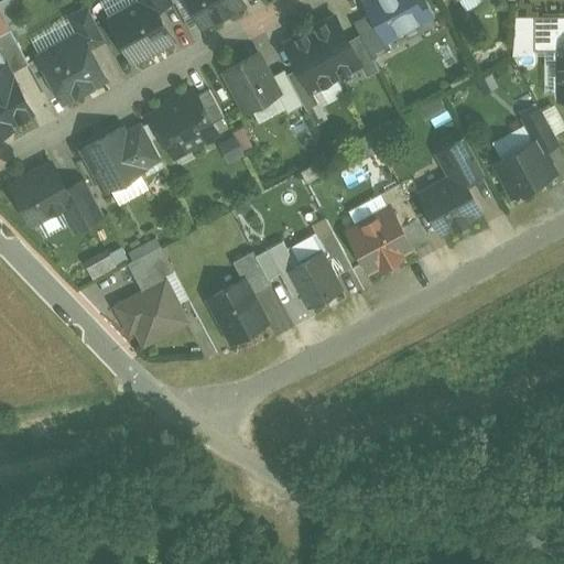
[(1,0),(14,26),(28,21),(17,0),(1,0)]
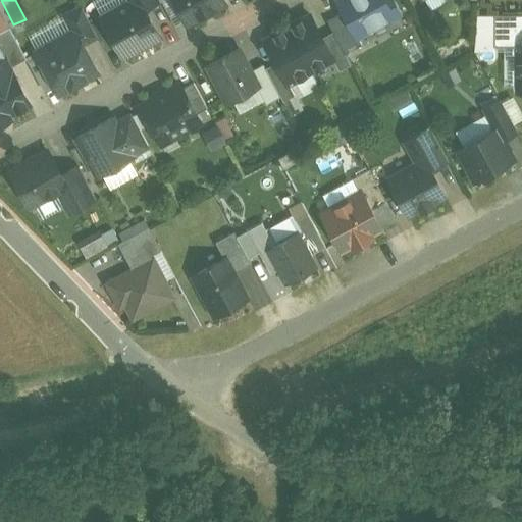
[(134,0),(133,1),(102,17),(123,56),(137,49),(138,50),(153,43),(152,41),(160,36),(145,8),(140,0),(134,0)]
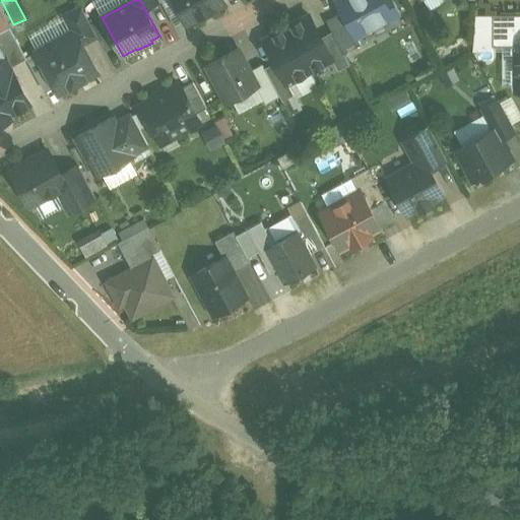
[(130,0),(132,1),(133,0),(139,0),(144,8),(159,0),(130,0)]
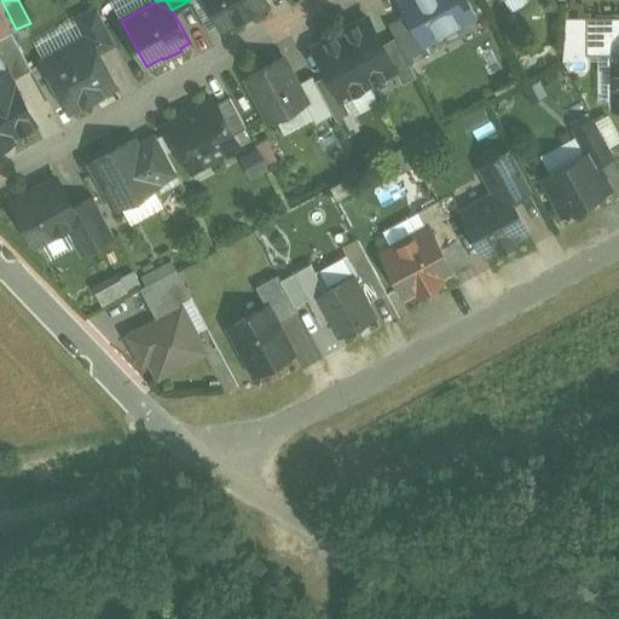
[(208,0),(223,28),(268,4),(266,0),(208,0)]
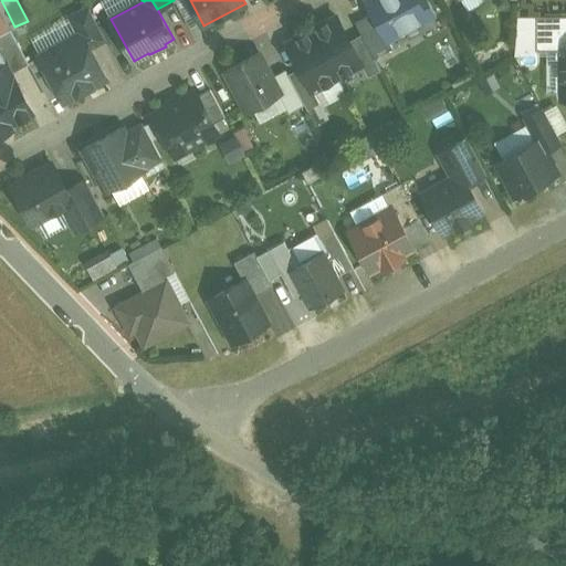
[(378,0),(368,6),(374,14),(386,38),(387,37),(399,31),(400,33),(433,16),(426,0),(378,0)]
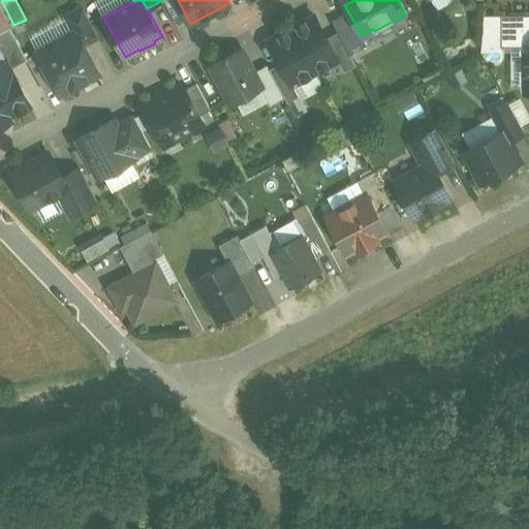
[(84,7),(67,17),(75,33),(76,32),(84,44),(99,36),(84,7)]
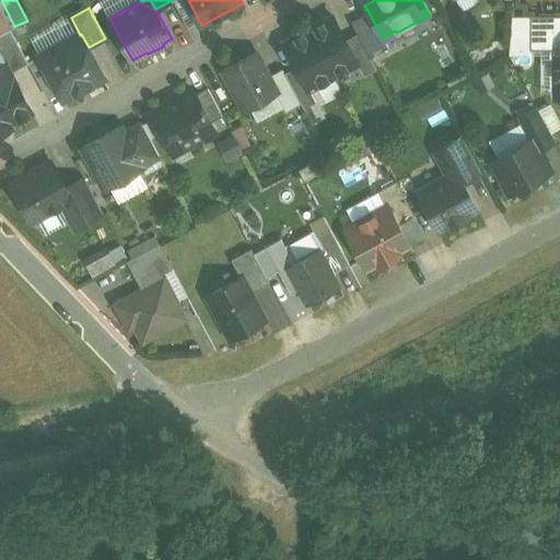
[(370,14),(352,24),(371,58),(389,48),(383,36),(382,37),(370,14)]
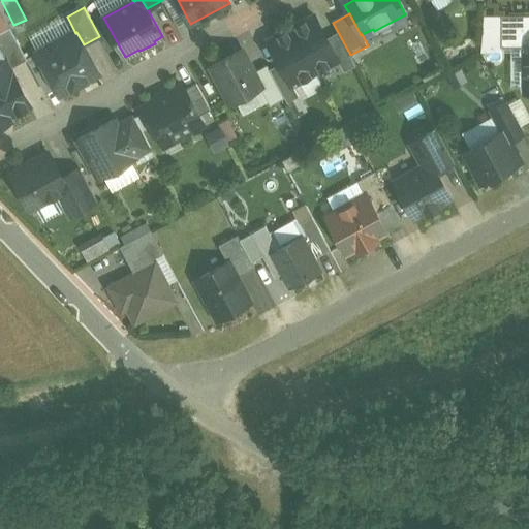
[(315,16),(292,29),(315,72),(339,60),(315,16)]
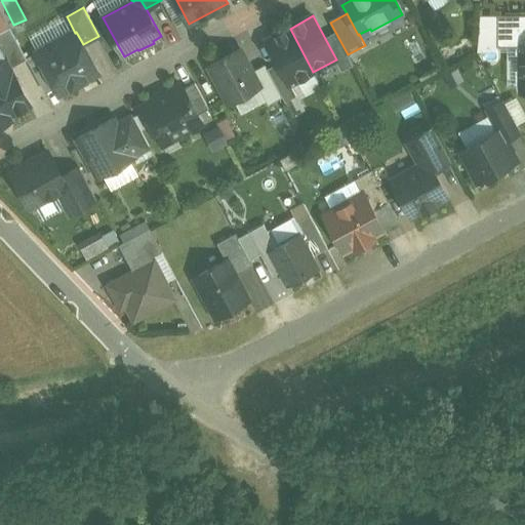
[(524,15),(498,15),(498,48),(522,48),(522,46),(524,46),(524,15)]
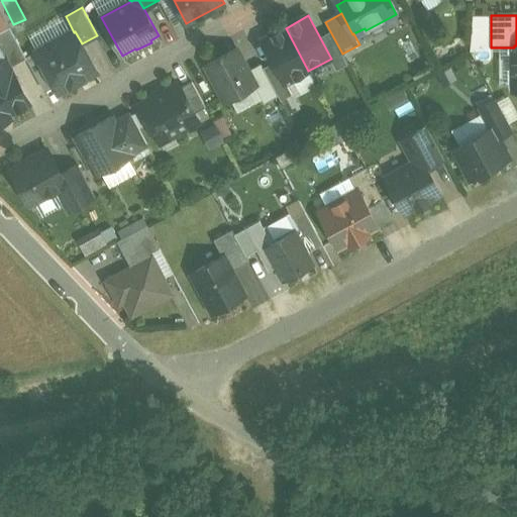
[(10,27),(0,32),(0,54),(4,63),(7,61),(11,68),(27,59),(10,27)]
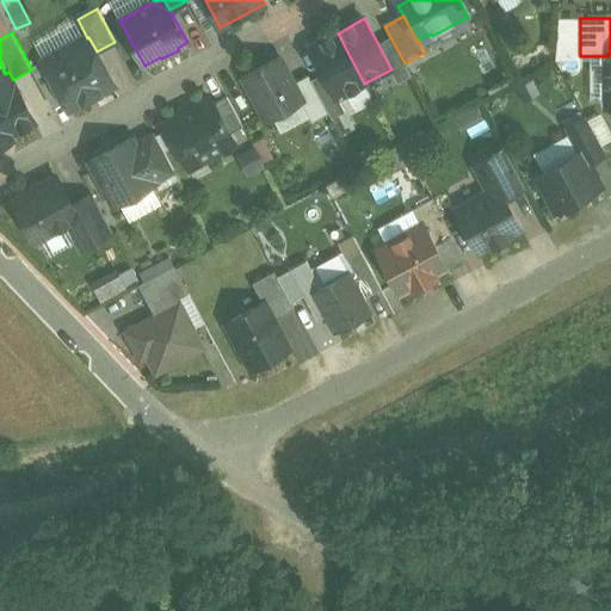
[(338,34),(310,48),(338,98),(364,84),(338,34)]
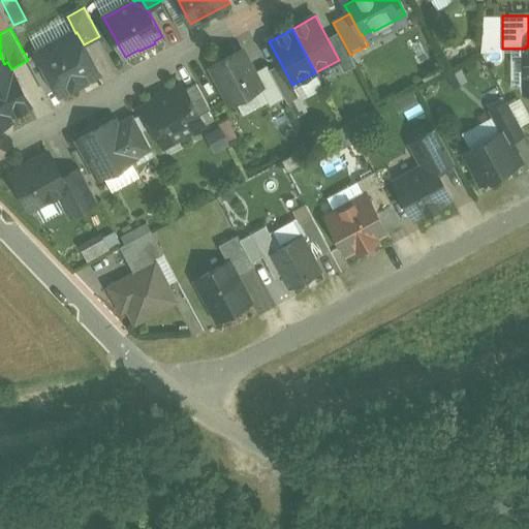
[(75,33),(38,53),(60,94),(98,73),(84,44),(76,32),(75,33)]
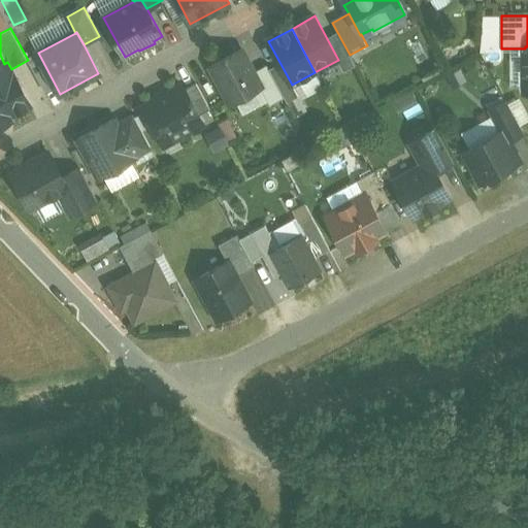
[(242,51),(211,67),(231,103),(261,88),(262,87),(255,72),(242,51)]
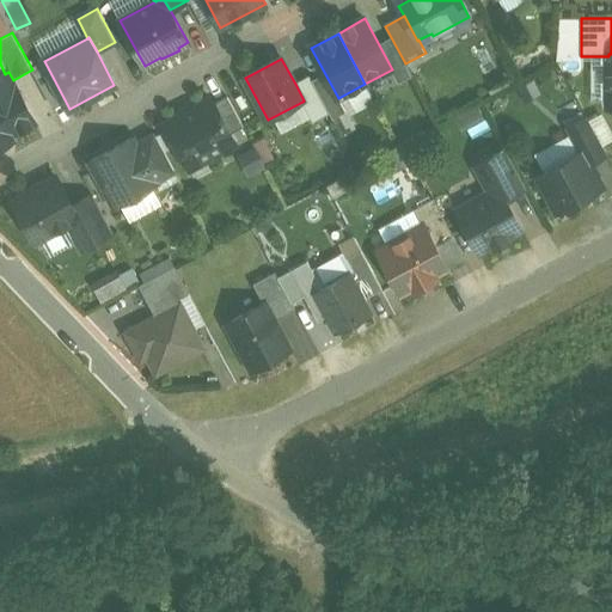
[(5,74),(0,75),(0,146),(13,139),(11,135),(35,122),(13,80),(8,72),(5,74)]
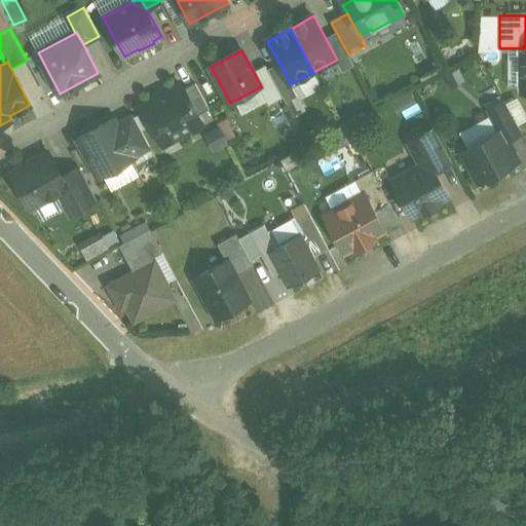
[(266,65),(254,72),(261,86),(260,87),(269,105),(284,98),(266,65)]
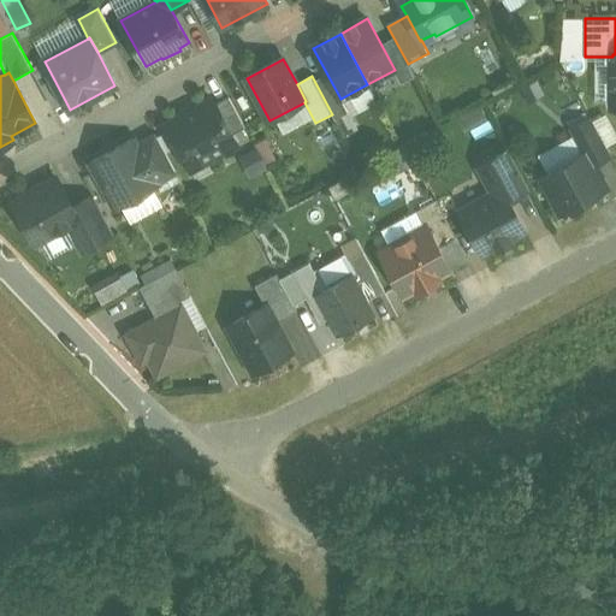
[(246,128),(230,98),(217,105),(232,135),(246,128)]
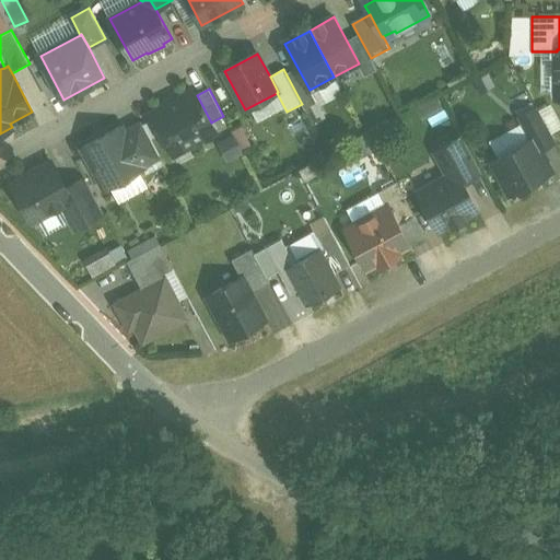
[(178,98),(174,97),(167,102),(166,106),(152,114),(167,141),(182,133),(188,146),(194,147),(199,143),(200,139),(216,131),(211,123),(197,95),(194,91),(178,98)]
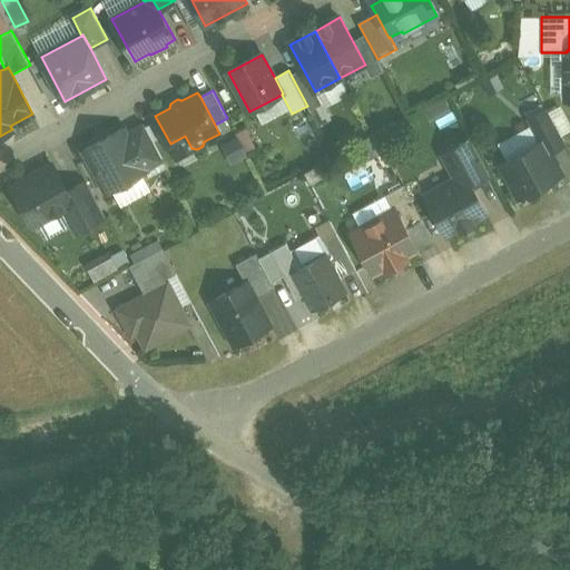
[(548,110),(530,120),(542,143),(543,143),(549,153),(566,144),(548,110)]
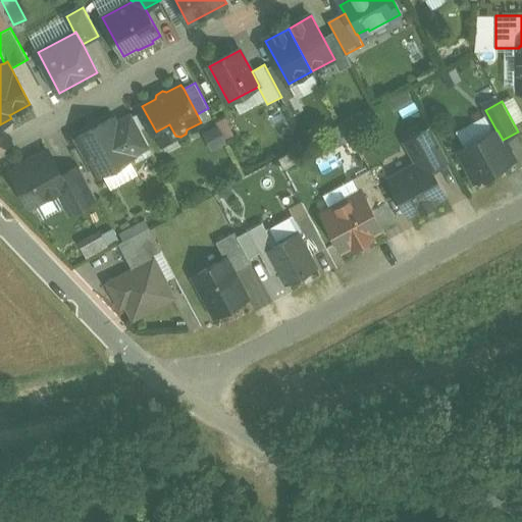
[(133,114),(115,123),(133,155),(150,146),(133,114)]
